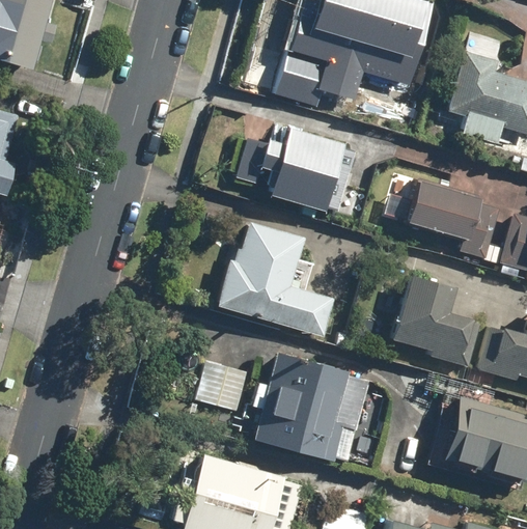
[(50,0),(0,0),(0,61),(29,70),(50,0)]
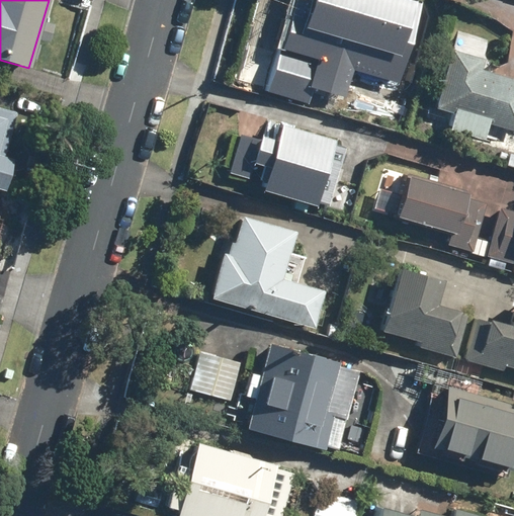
[(291,0),(276,53),(285,56),(274,89),(313,101),(319,81),(345,89),(351,68),(399,83),(424,3),(412,0),(291,0)]
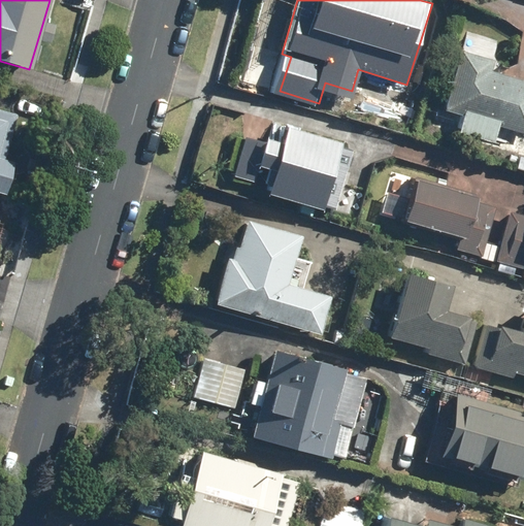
[(501,64),(465,52),(446,109),(466,116),(461,131),(496,143),(502,126),(523,133),(523,80),(498,72),(501,64)]
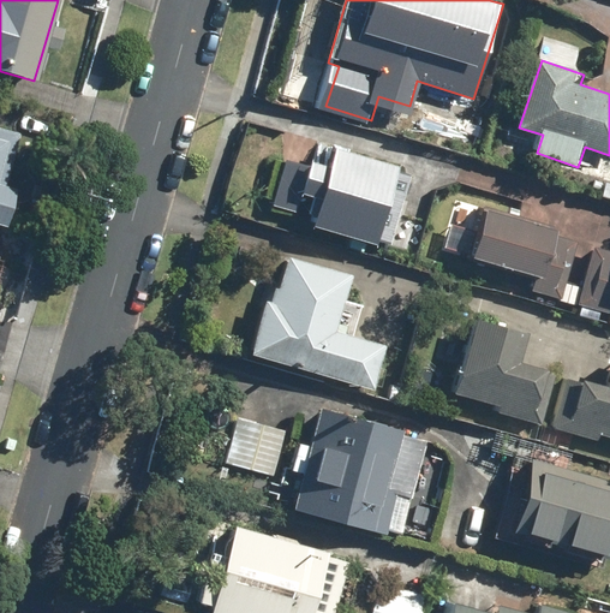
[(0,222),(6,225),(16,191),(0,186),(0,162),(6,141),(0,138),(0,222)]
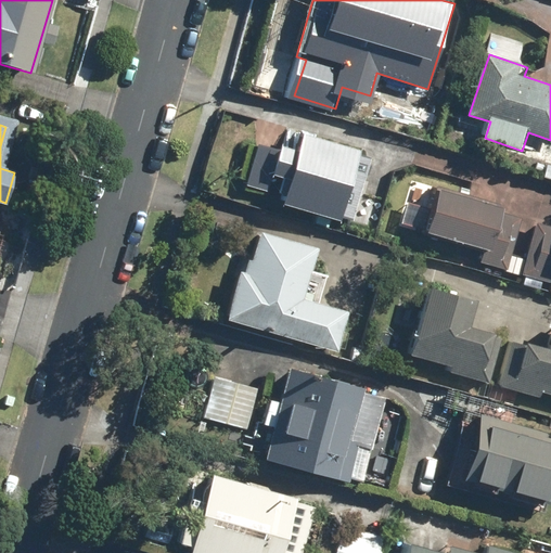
[(362,151),(304,133),(298,150),(282,145),(273,174),(292,179),(284,204),(342,221),(343,218),(354,221),(373,158),(361,155),(362,151)]
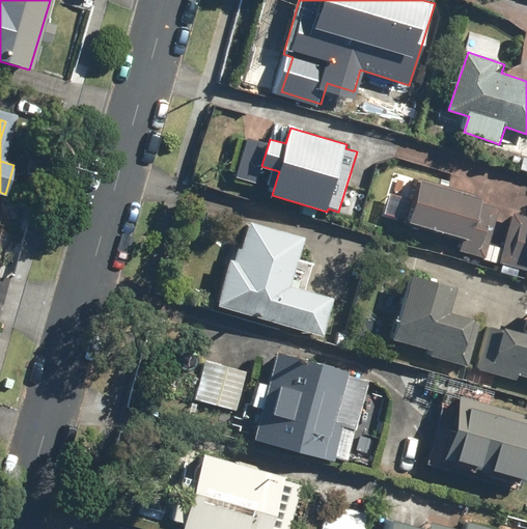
[(483,197),(421,178),(409,221),(468,238),(464,253),(483,258),(499,209),(481,203),(483,197)]
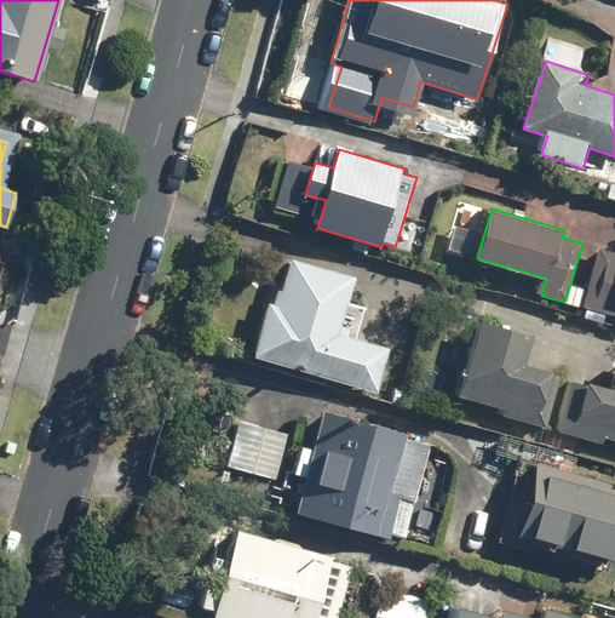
[(614,255),(602,251),(584,309),(609,316),(614,302),(614,255)]
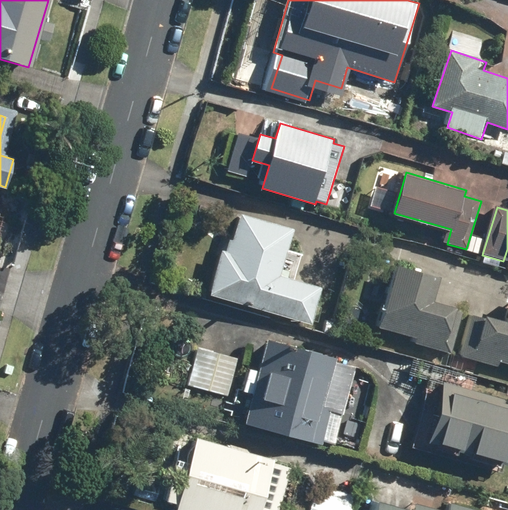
[(230,251),(222,249),(209,295),(313,325),(324,287),(282,275),(295,229),(241,213),(230,251)]
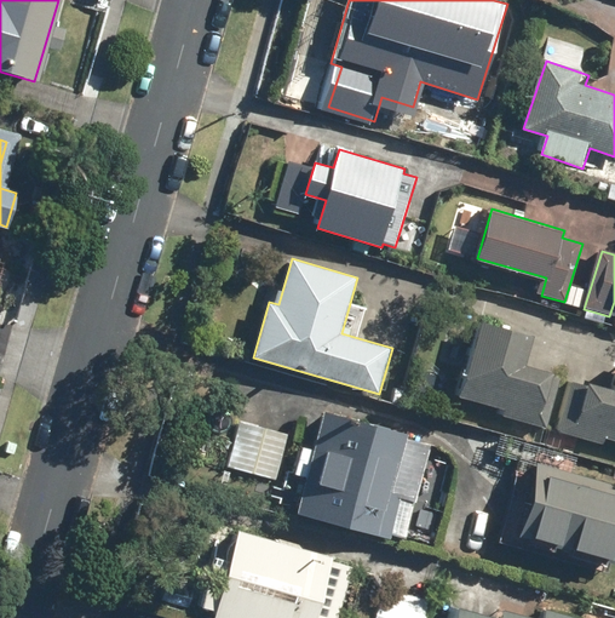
[(534,336),(481,320),(459,396),(499,408),(498,415),(547,429),(562,377),(526,366),(534,336)]
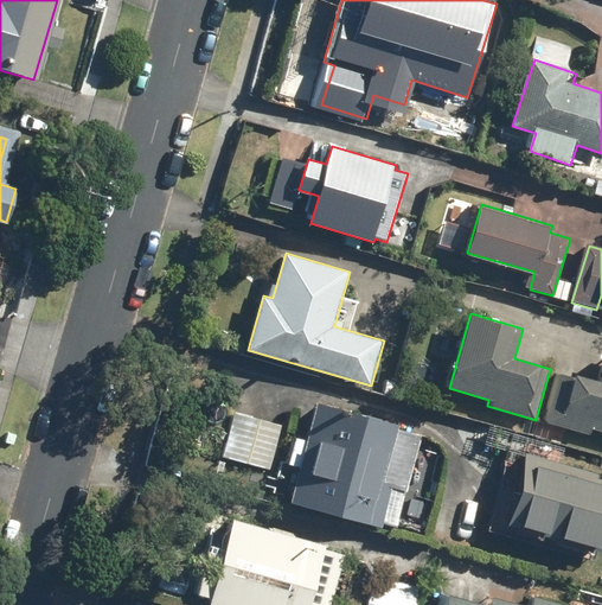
[(601,384),(564,373),(548,425),(589,437),(591,427),(601,431),(601,384)]
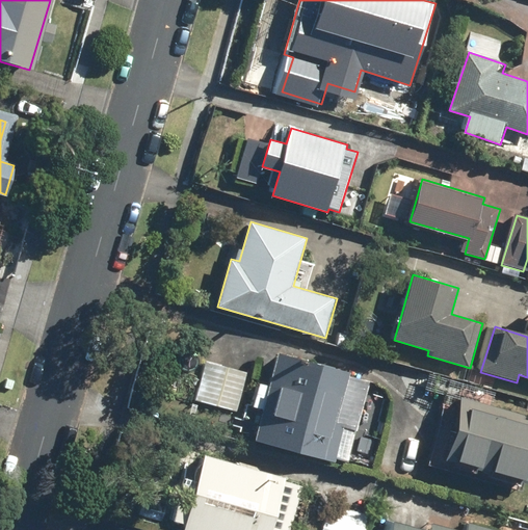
[(351,372),(281,351),(255,440),(334,462),(345,424),(337,422),(351,372)]
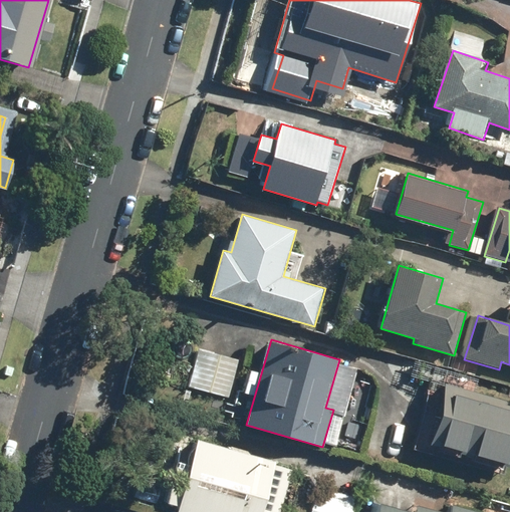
[(240,359),(199,348),(188,389),(230,400),(240,359)]
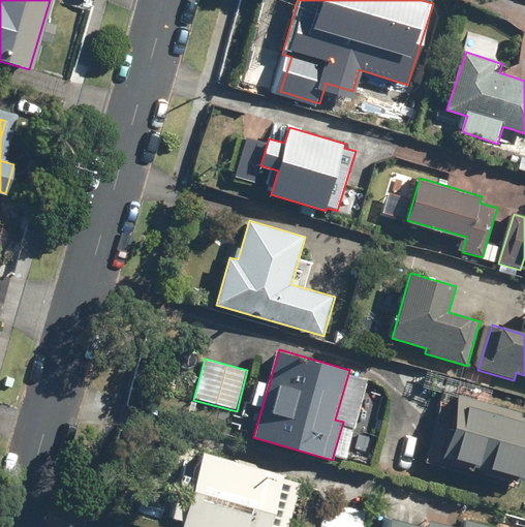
[(524,413),(461,394),(440,459),(523,485),(524,481),(524,413)]
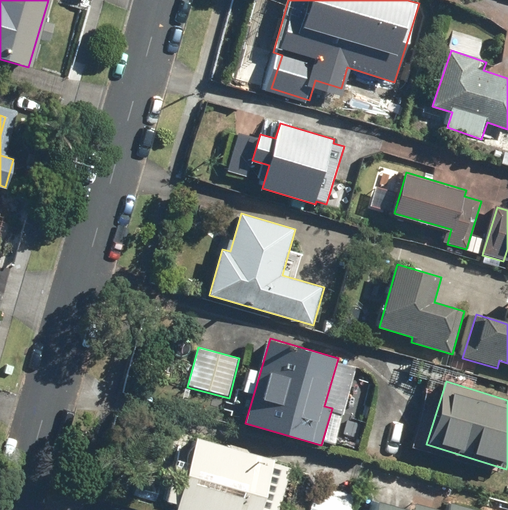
[(289,463),(196,437),(175,509),(276,509),(289,463)]
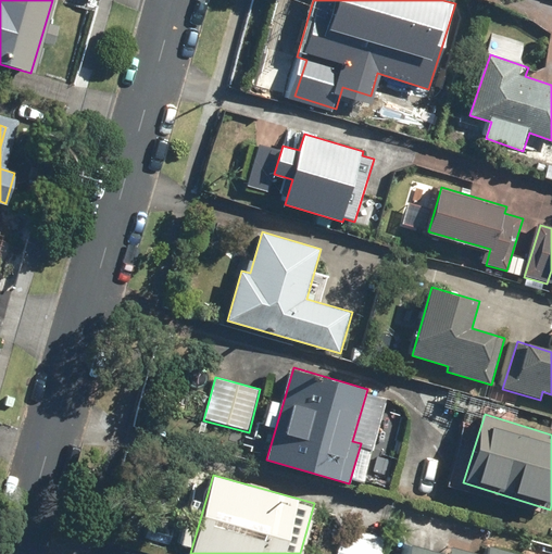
[(381,553),(386,540),(343,528),(336,553),(381,553)]
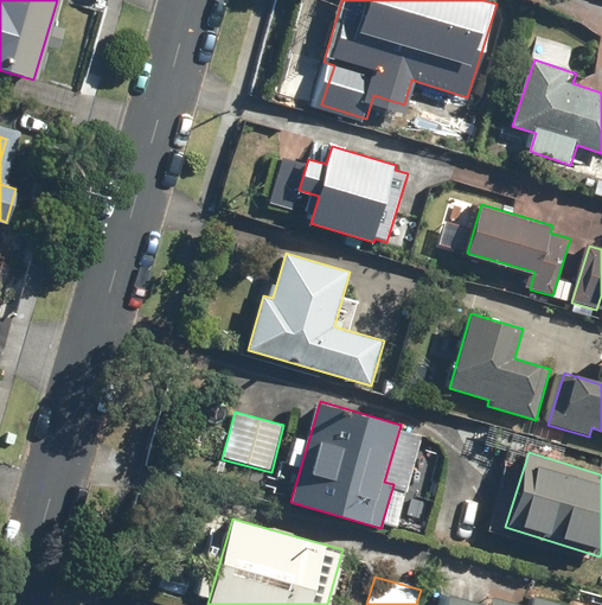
All buildings are outlined.
